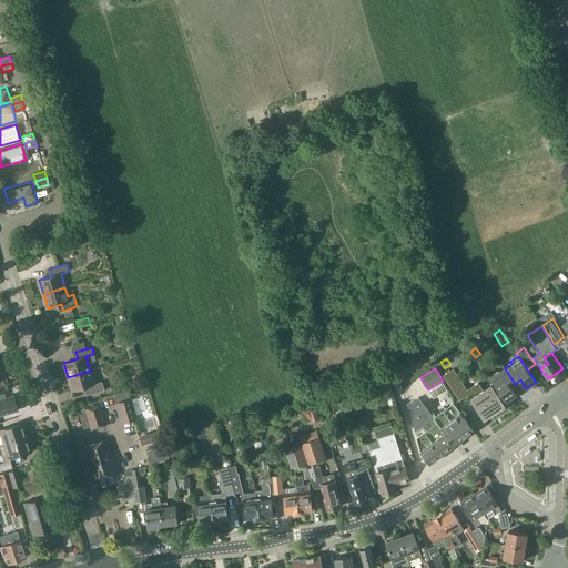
[(505,368),(499,372),(498,371),(489,377),(507,403),(517,395),(511,386),(515,384),(505,368)]
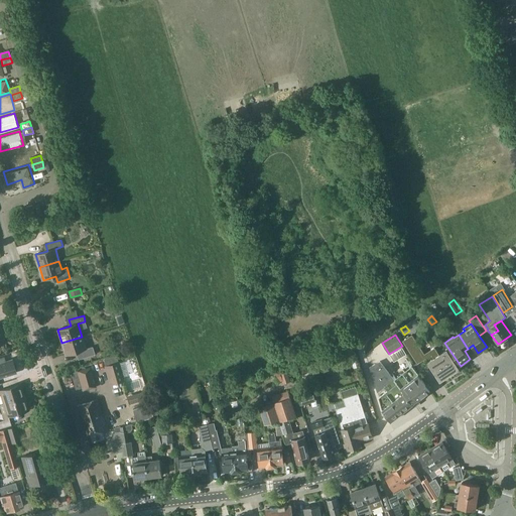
[(425,359),(439,381),(459,369),(449,356),(452,355),(448,351),(446,352),(446,351),(438,355),(434,348),(424,355),(411,336),(403,342),(417,364),(425,359)]
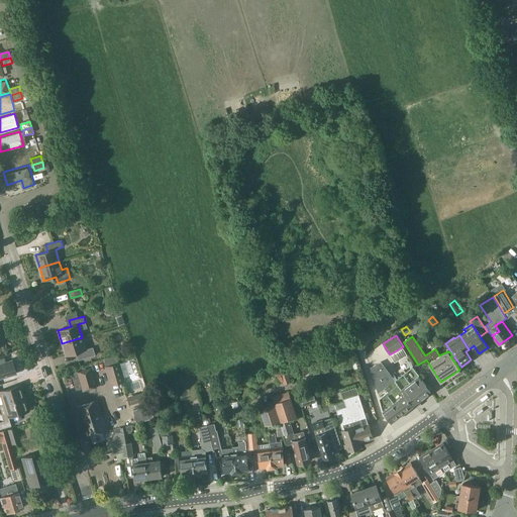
[(86,349),(82,337),(62,343),(66,355),(78,351),(81,359),(95,355),(93,347),(86,349)]
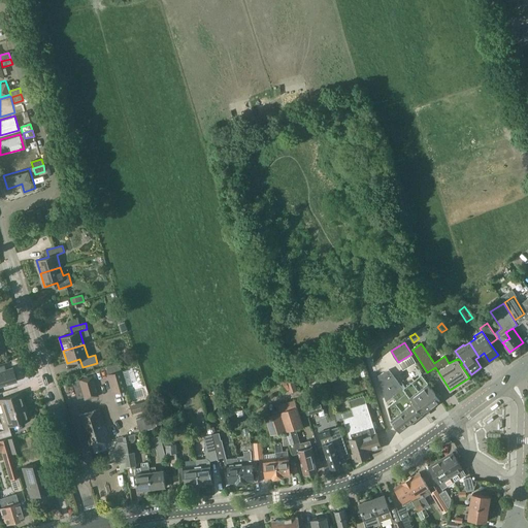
[(12,368),(0,371),(0,386),(17,381),(15,378),(18,377),(15,370),(13,370),(12,368)]
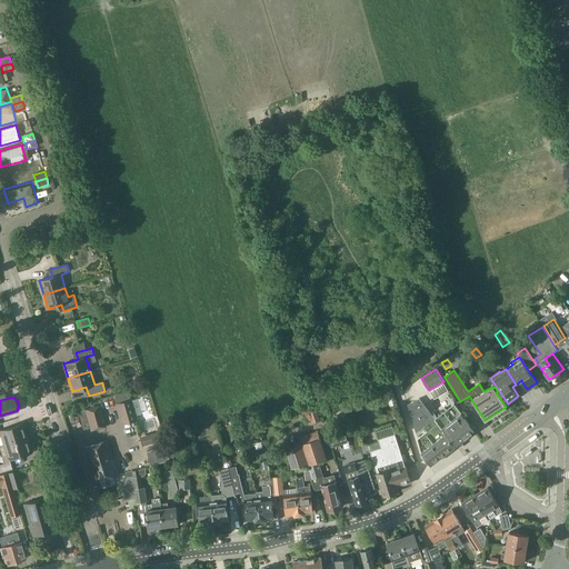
[(417,439),(421,452),(433,442),(427,435),(438,426),(433,420),(436,419),(419,398),(408,405),(413,423),(416,433),(423,427),(427,431),(417,439)]
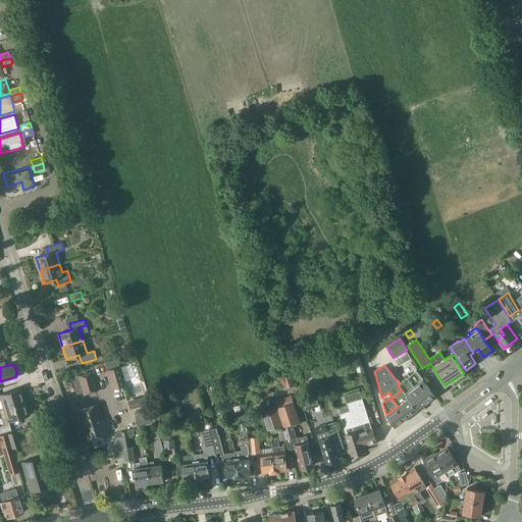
[(120,368),(106,372),(111,388),(125,384),(120,368)]
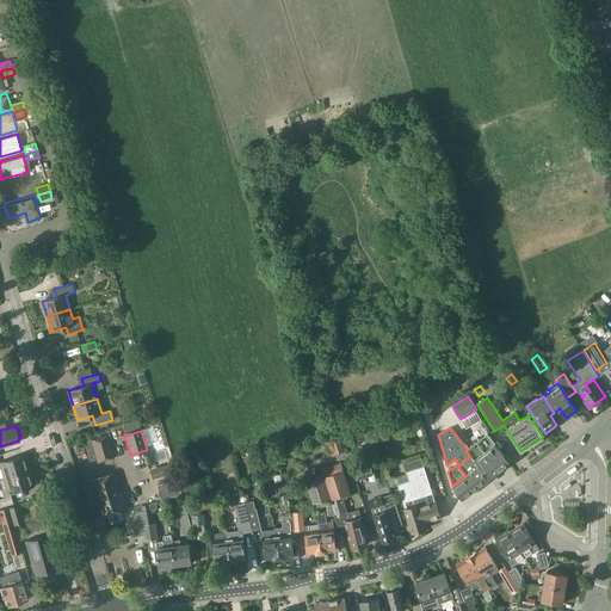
[(98,463),(115,458),(107,434),(91,439),(98,463)]
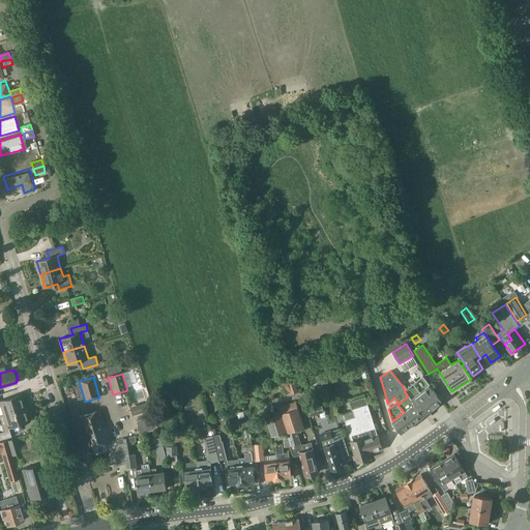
[(408,396),(414,404),(423,415),(423,414),(429,411),(441,402),(437,395),(422,377),(406,390),(404,391),(408,396)]
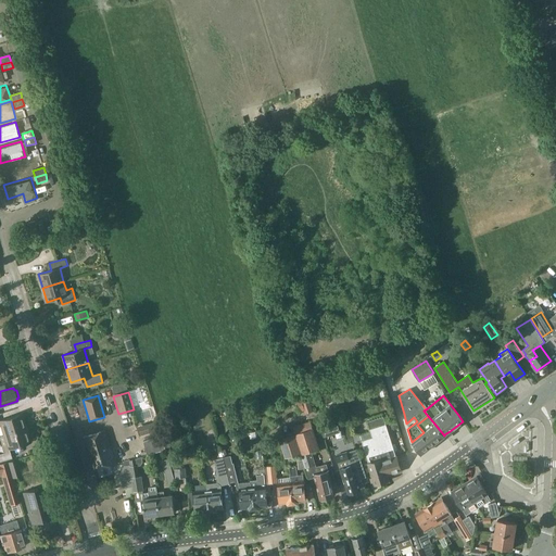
[(310,399),(302,401),(305,414),(314,412),(310,399)]
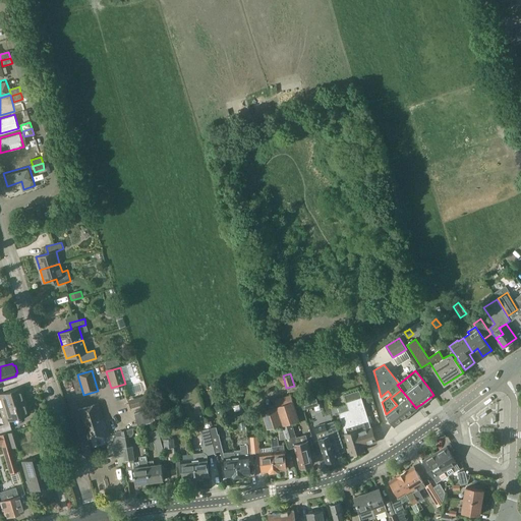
[(0,395),(4,408),(24,402),(21,392),(19,392),(18,389),(0,394),(0,395)]
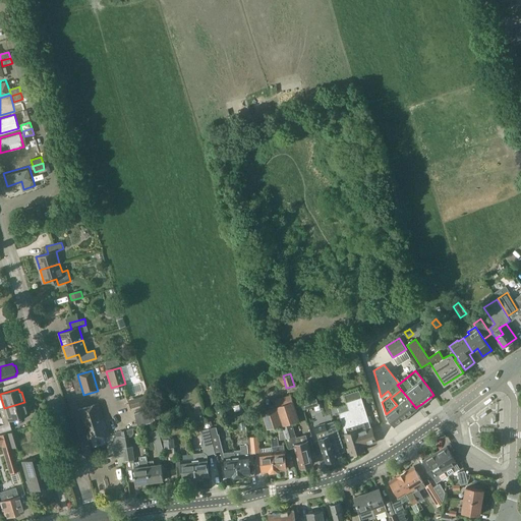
[(377,442),(372,427),(371,427),(359,390),(344,395),(347,404),(337,407),(346,433),(345,433),(351,454),(364,450),(363,446),(377,442)]
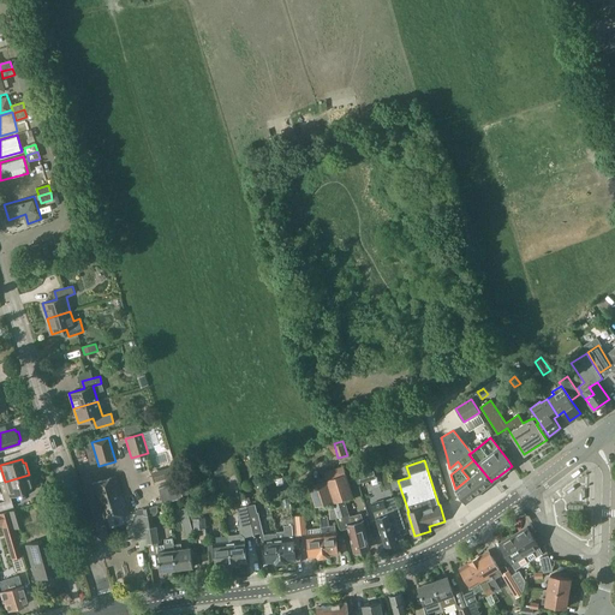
[(473,460),(461,470),(469,478),(455,489),(465,502),(491,482),(481,469),(473,460)]
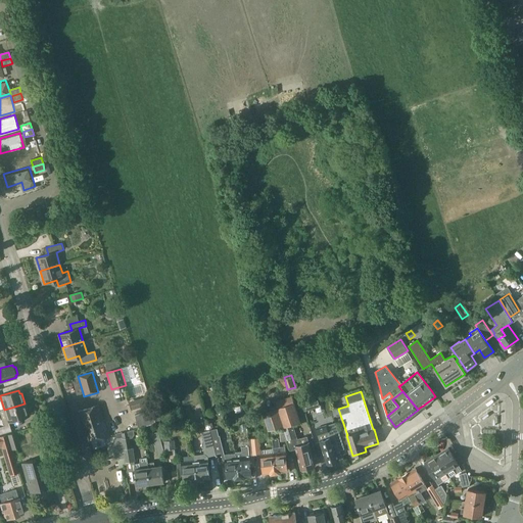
[(279,408),(278,408),(263,413),(268,430),(283,427),(287,440),(290,450),(296,448),(299,461),(300,461),(302,469),(314,466),(312,458),(313,458),(308,443),(306,437),(297,439),(292,425),(300,422),(293,401),(293,402),(291,396),(277,401),(279,408)]
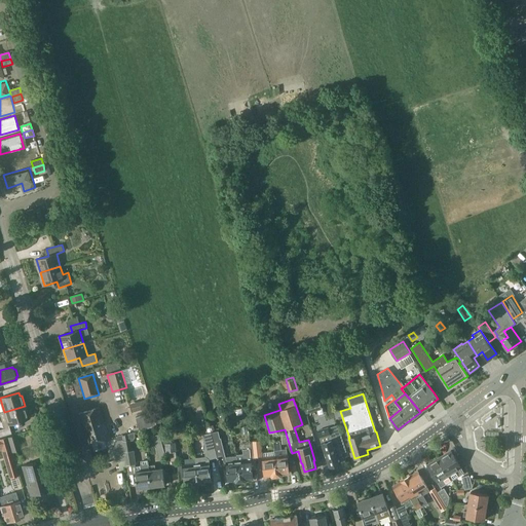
[(133,411),(148,407),(146,400),(130,404),(133,411)]
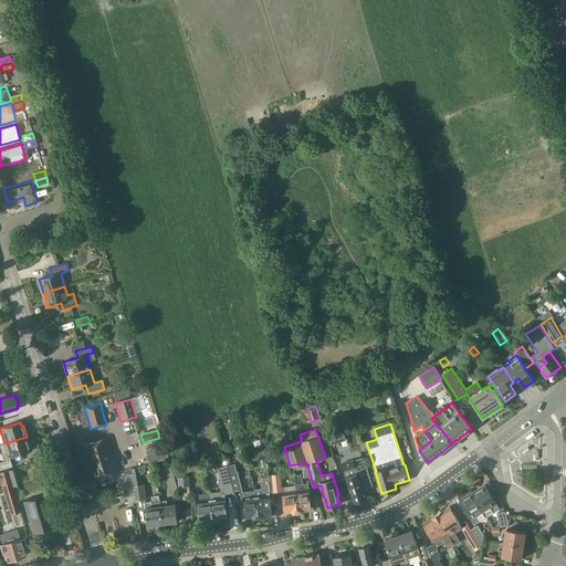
[(27,437),(4,443),(0,444),(0,447),(4,461),(0,462),(0,470),(12,467),(9,458),(29,451),(28,448),(30,448),(27,437)]
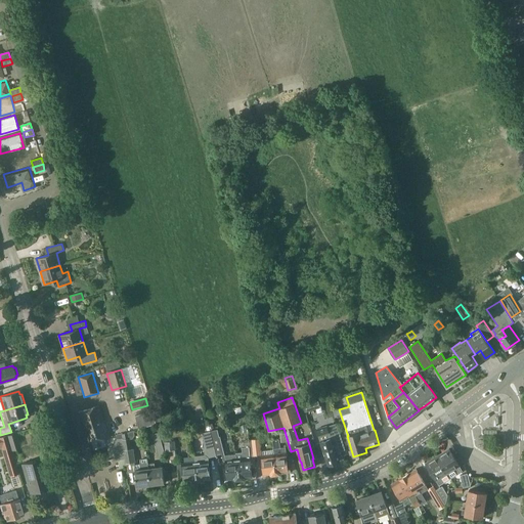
[(84,427),(104,422),(100,406),(80,412),(84,427)]
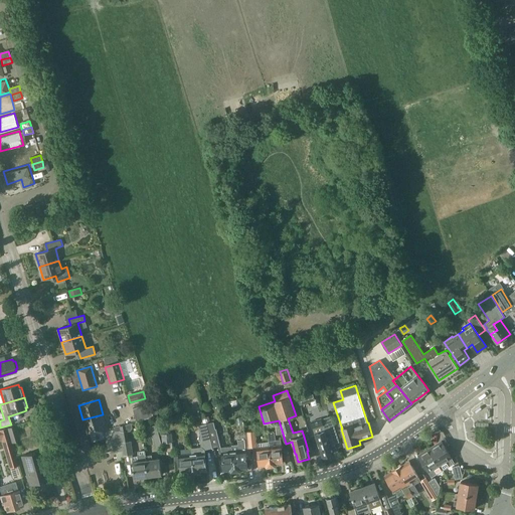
[(327,402),(329,410),(335,408),(333,402),(329,401),(327,402)]
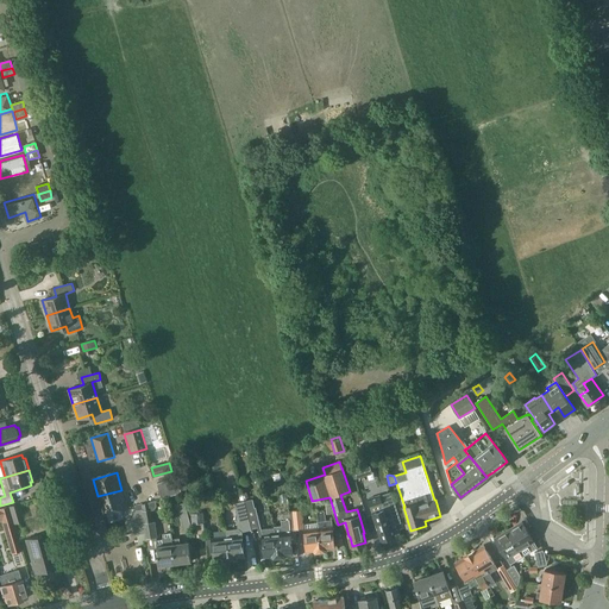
[(182,491),(177,477),(157,483),(162,498),(182,493),(182,491)]
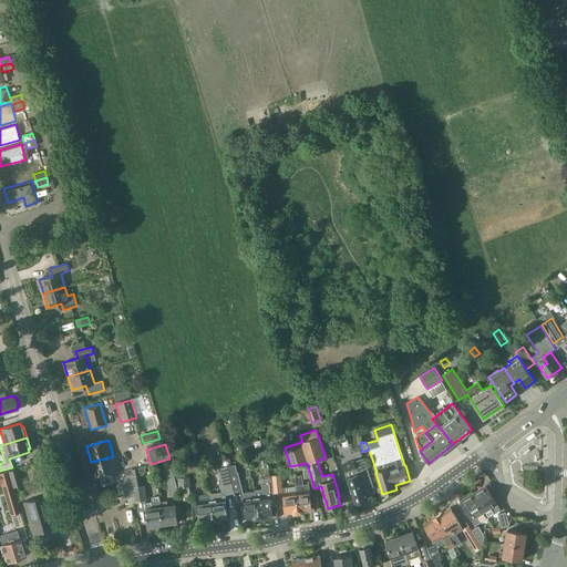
[(117,474),(113,456),(91,462),(96,480),(117,474)]
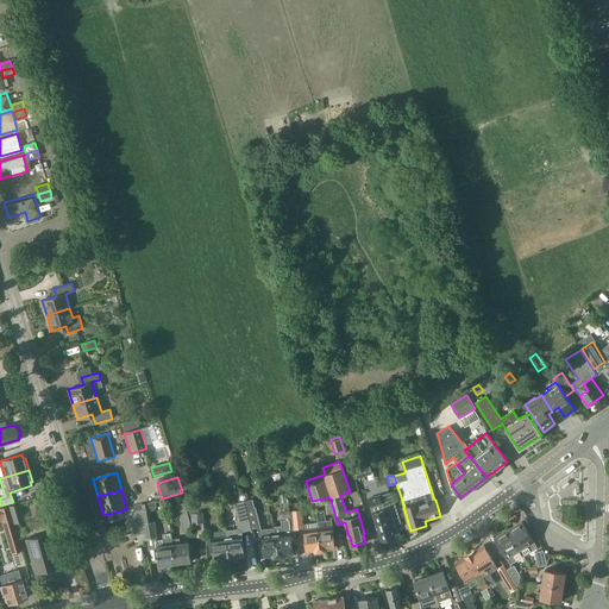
[(391,528),(396,527),(395,523),(401,522),(394,498),(382,502),(380,495),(368,498),(376,525),(376,526),(377,529),(378,531),(382,540),(395,537),(393,532),(391,528)]
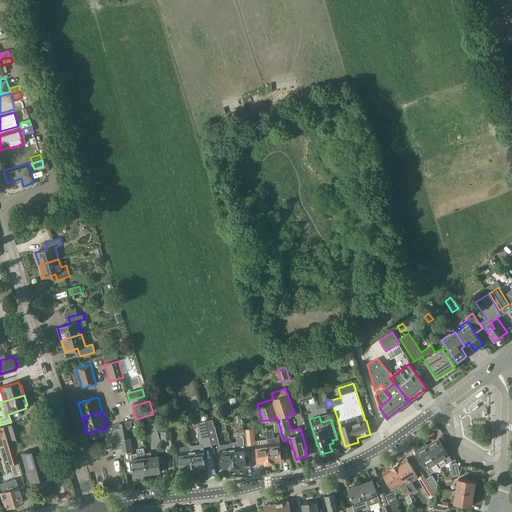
[(232,449),(231,444),(220,445),(215,426),(214,427),(213,419),(206,421),(211,443),(211,445),(217,443),(218,451),(221,450),(223,467),(229,467),(231,469),(234,469),(233,449),(232,449)]
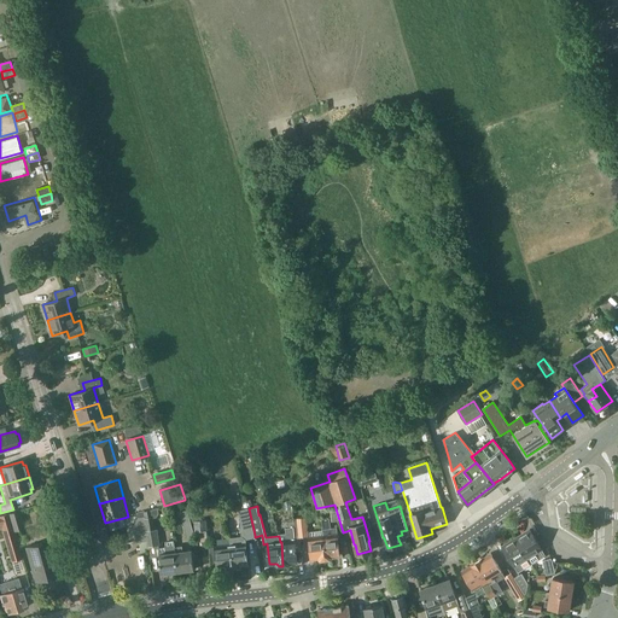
[(157,529),(155,530),(153,518),(157,518),(159,513),(158,508),(144,512),(145,517),(145,518),(146,524),(149,541),(150,551),(151,557),(159,555),(162,573),(178,571),(174,547),(173,541),(165,541),(165,544),(164,547),(159,547),(157,529)]
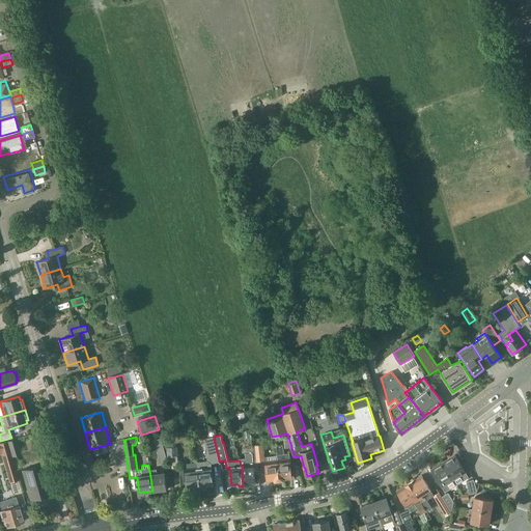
[(197,463),(198,469),(200,488),(208,487),(208,485),(213,485),(211,467),(211,464),(219,462),(219,459),(214,437),(206,439),(207,462),(197,463)]
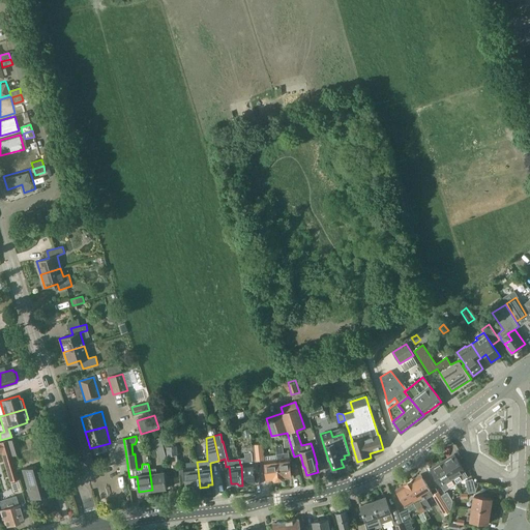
[(12,455),(21,453),(16,438),(7,440),(11,455),(12,455)]
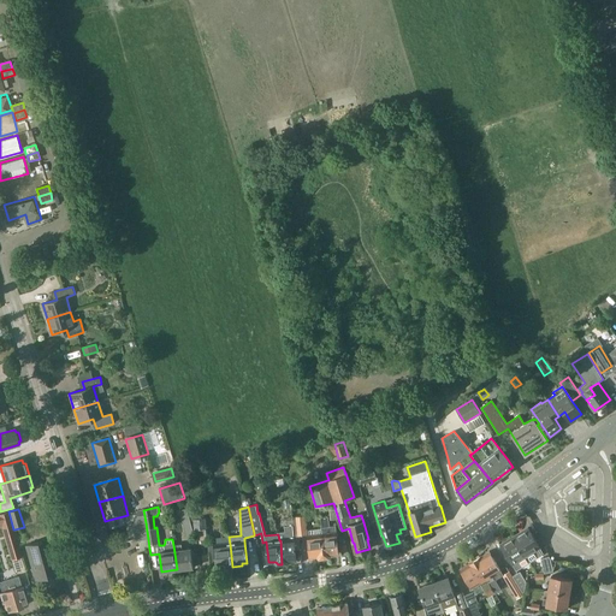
[(188,513),(187,509),(179,510),(188,539),(195,537),(189,513),(188,513)]
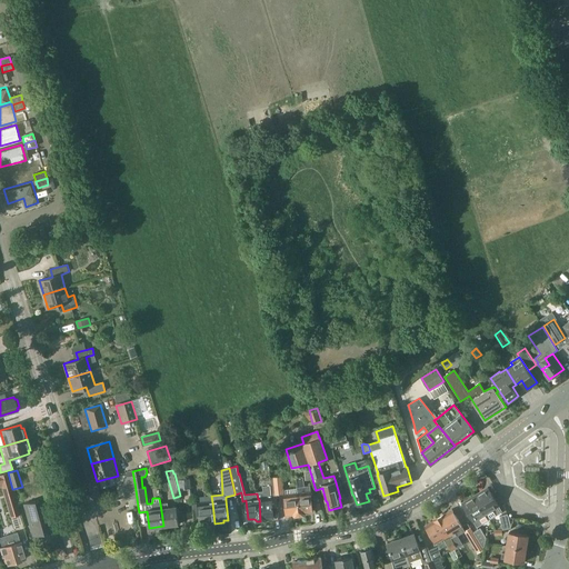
[(8,472),(0,475),(0,480),(11,517),(20,515),(13,489),(12,489),(8,472)]
